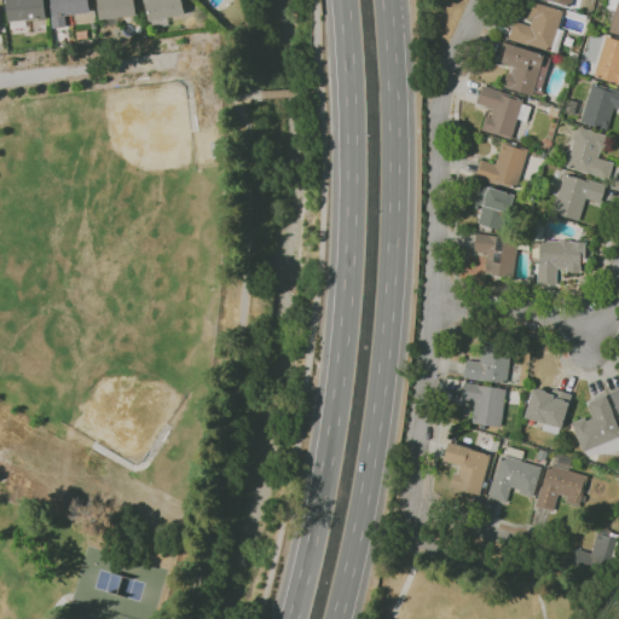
[(12,28),(12,22),(10,22),(6,0),(45,0),(47,17),(47,18),(40,19),(40,17),(29,18),(29,19),(27,19),(27,27),(12,28)]
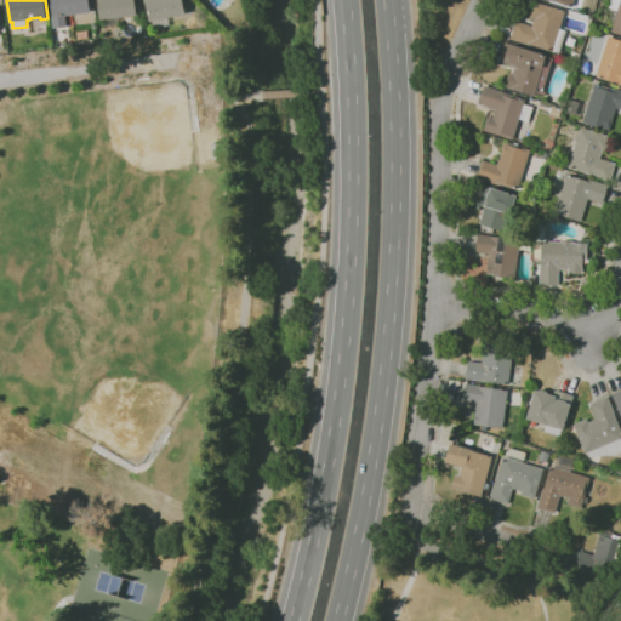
[(55,28),(51,0),(91,0),(93,12),(73,15),(66,16),(67,27),(55,28)]
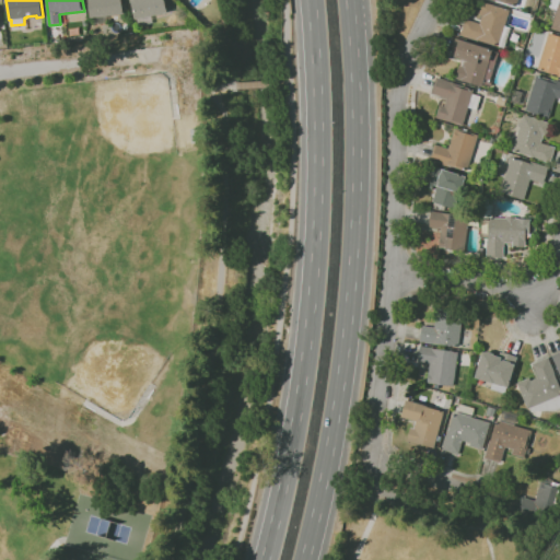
[(92,24),(89,1),(88,1),(86,0),(123,0),(125,13),(108,15),(108,22),(92,24)]
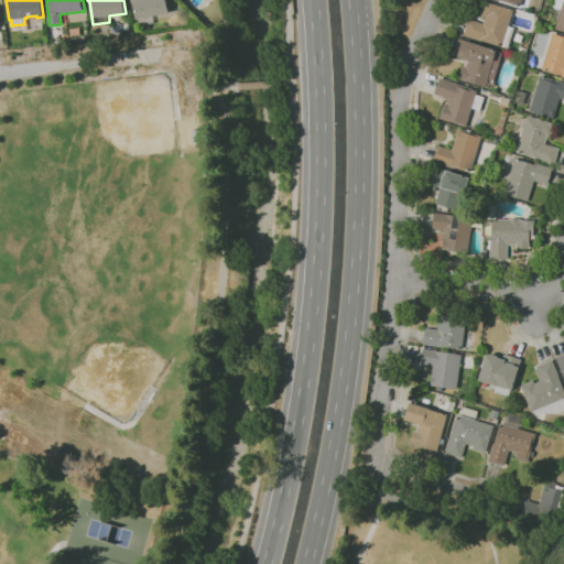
[(137,19),(133,2),(131,2),(130,0),(166,0),(170,12),(137,19)]
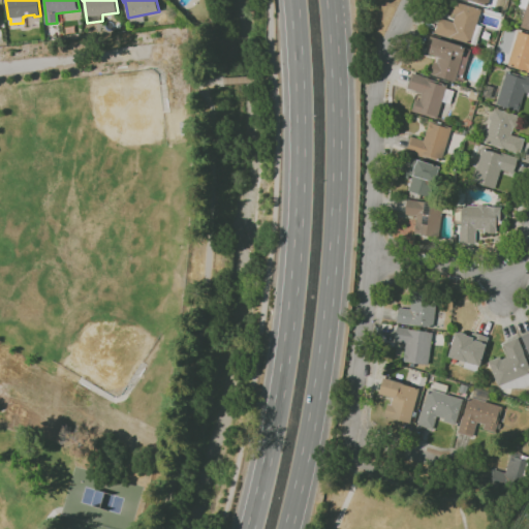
[(528,29),(520,27),(526,9),(518,7),(520,0),(528,0),(528,29)]
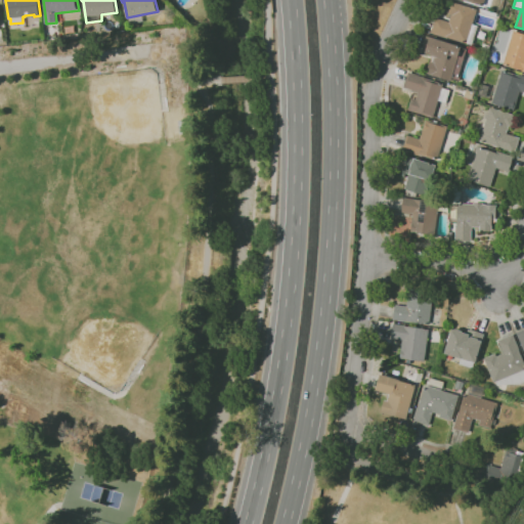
[(466,43),(447,37),(446,38),(431,33),(435,17),(448,23),(451,14),(448,14),(451,2),(476,10),(472,25),(477,27),(472,45),(466,43)]
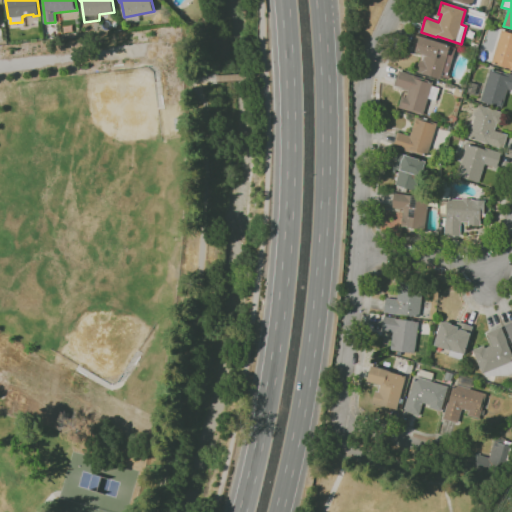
[(511,69),(509,69),(510,68),(491,62),(501,30),(511,33),(511,69)]
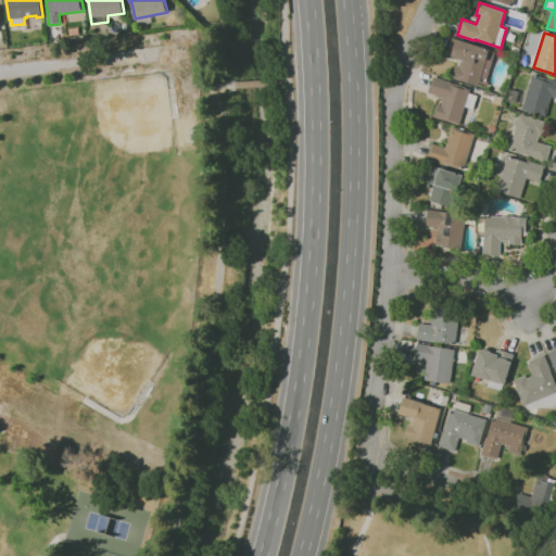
[(478,87),(451,78),(455,65),(459,66),(460,62),(462,61),(450,57),(451,55),(446,54),(452,38),(489,50),(495,52),(485,84),(488,84),(487,87),(479,85),(478,87)]
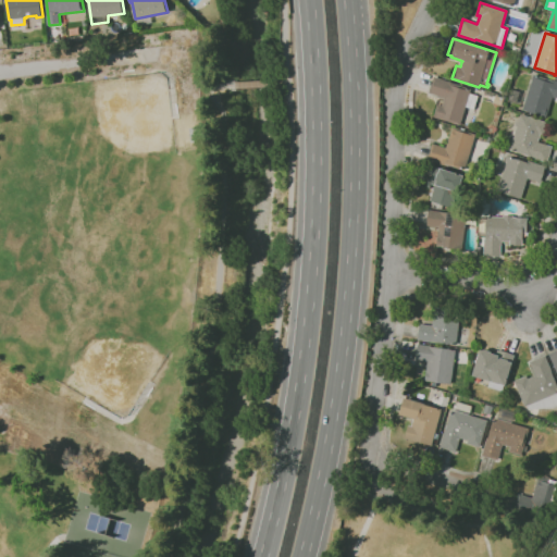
[(518,56),(511,53),(514,47),(520,48),(518,56)]
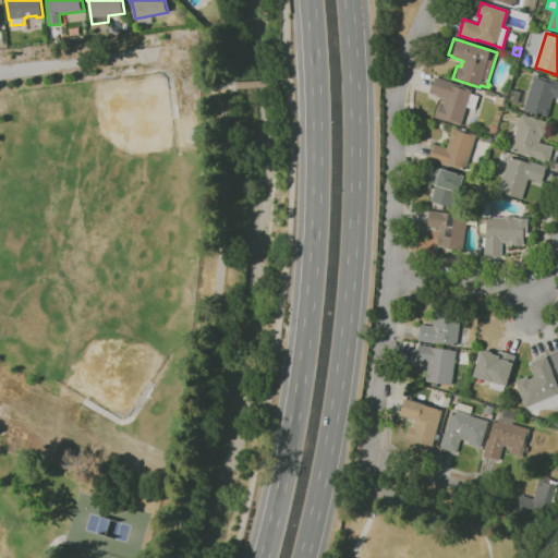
[(546,118),(523,111),(534,75),(554,81),(554,80),(557,81),(557,98),(553,97),(546,118)]
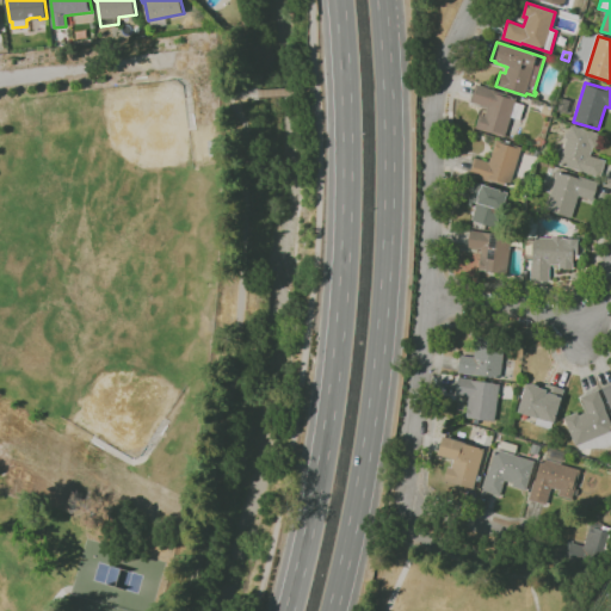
[(505,137),(475,128),(479,115),(485,116),(487,107),(470,102),(475,84),(494,90),(517,97),(516,103),(524,105),(520,121),(511,117),(505,137)]
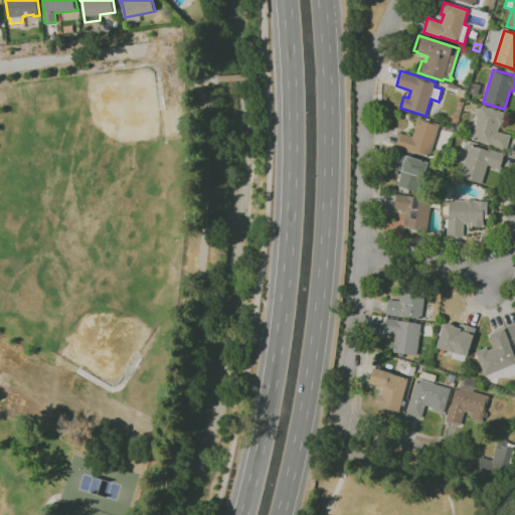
[(477,96),(470,94),(473,82),(480,86),(477,96)]
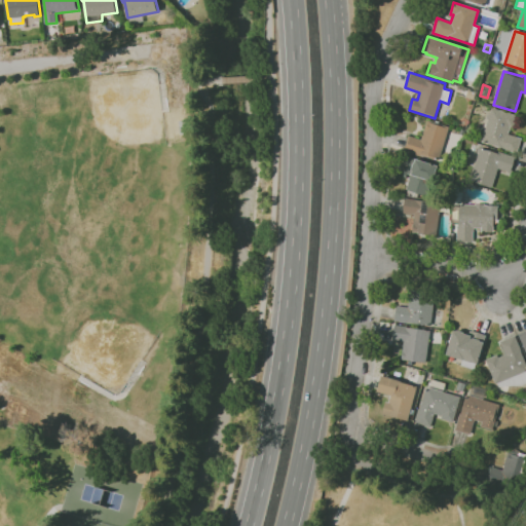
[(516,153),(481,142),(491,108),(517,116),(513,127),(510,127),(508,135),(521,139),(516,153)]
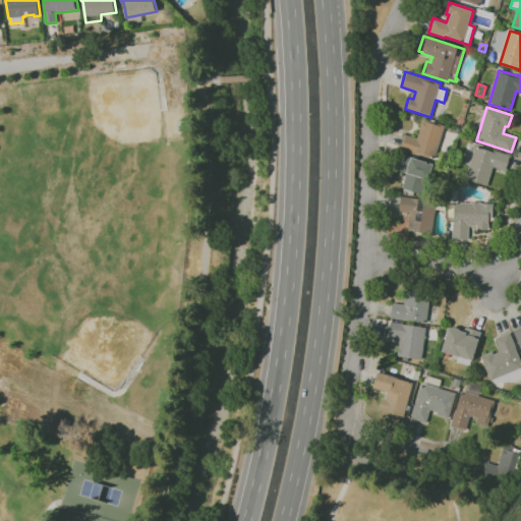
[(433,159),(416,153),(415,155),(399,150),(404,134),(416,138),(422,119),(427,120),(427,119),(436,121),(435,123),(445,126),(433,159)]
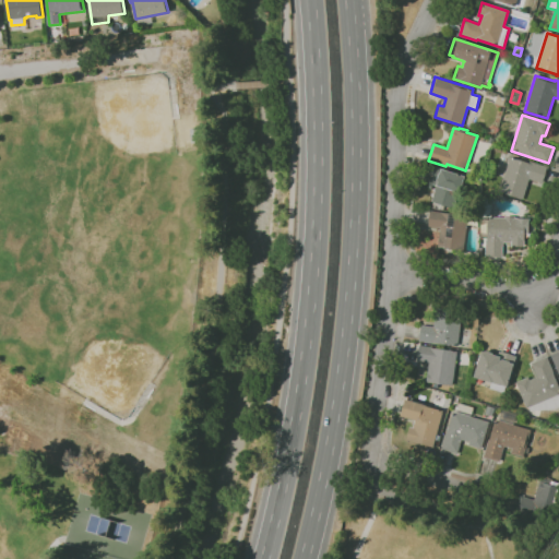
[(522,200),(499,193),(510,157),(528,164),(528,162),(547,167),(543,183),(528,179),(522,200)]
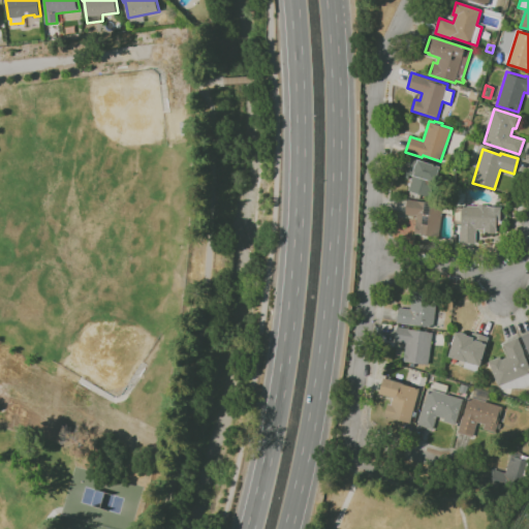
[(419,195),(418,199),(407,196),(409,190),(407,189),(411,175),(407,174),(406,177),(403,176),(409,157),(418,160),(438,166),(429,198),(419,195)]
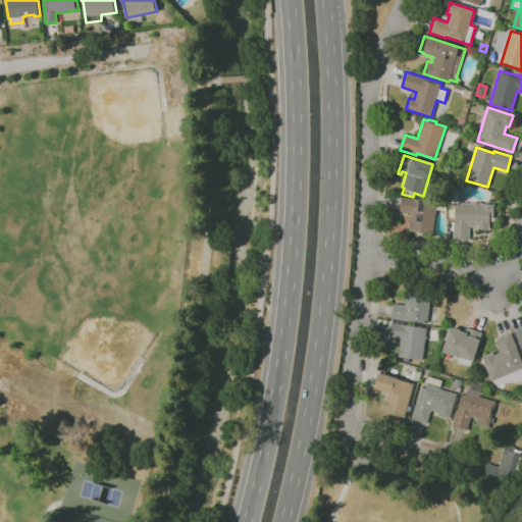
[(433,233),(409,231),(410,213),(399,212),(401,197),(413,198),(413,199),(436,201),(433,233)]
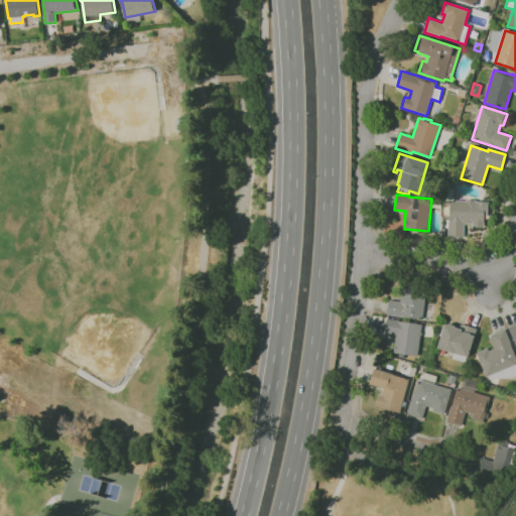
[(464,237),(447,236),(448,222),(449,201),(466,201),(466,200),(475,200),(475,202),(488,202),(488,216),(484,216),(484,222),(484,228),(471,228),(472,224),(464,224),(464,237)]
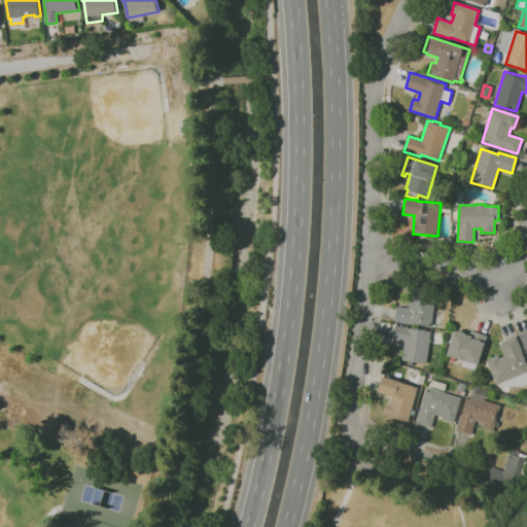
[(431,325),(408,323),(395,321),(397,307),(409,308),(412,289),(436,292),(431,325)]
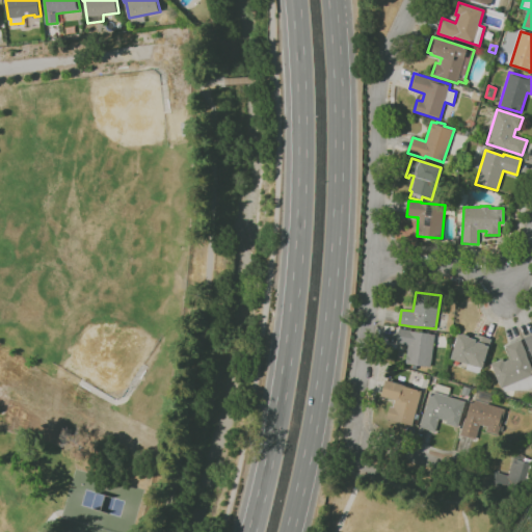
[(431,366),(406,363),(408,346),(397,344),(399,328),(415,331),(435,335),(431,366)]
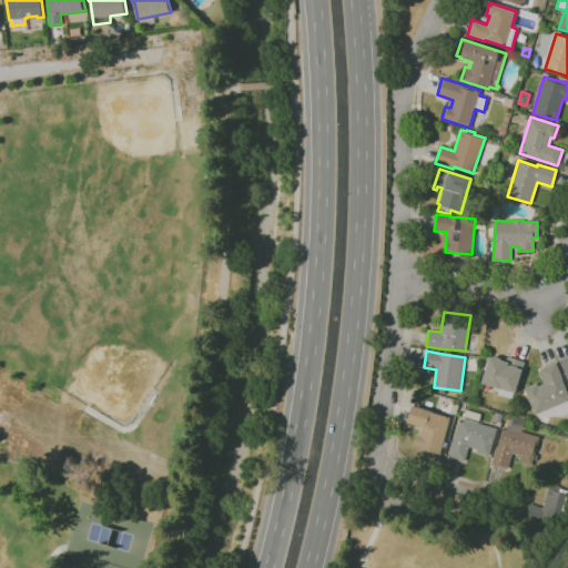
[(513,398),(498,394),(500,388),(483,383),(490,356),(493,357),(494,356),(503,358),(503,359),(507,362),(508,355),(525,361),(523,369),(516,393),(515,393),(513,398)]
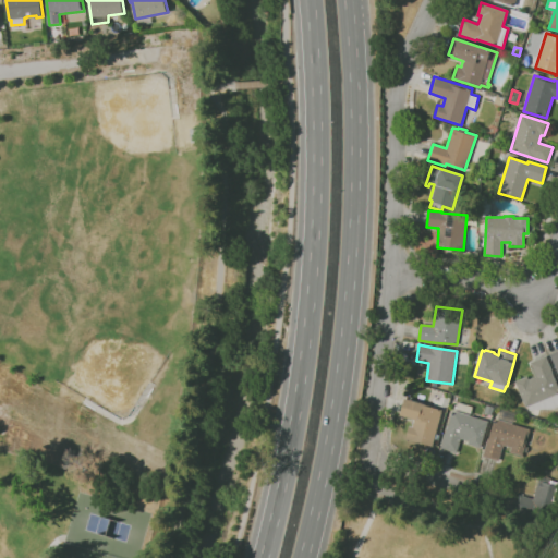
[(532,410),(530,409),(529,407),(526,407),(516,381),(528,376),(530,379),(536,376),(531,362),(546,355),(557,383),(557,407),(556,408),(553,409),(548,409),(545,409),(538,409),(535,409),(532,410)]
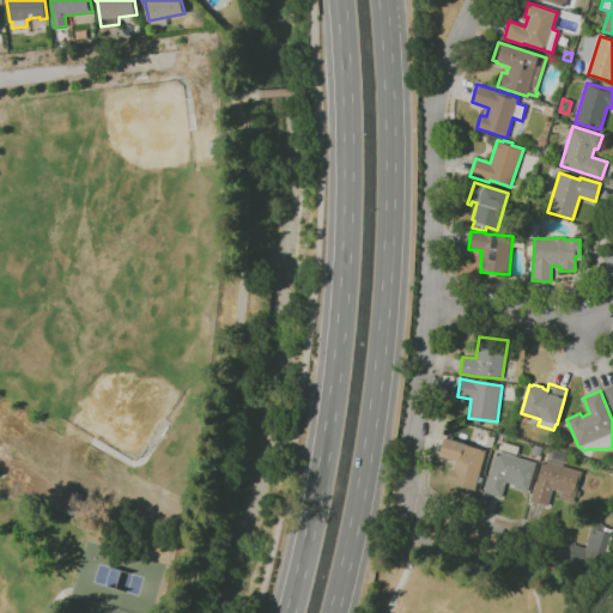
[(468,445),(486,450),(475,490),(462,486),(462,487),(445,483),(449,468),(453,468),(455,461),(441,456),(445,437),(467,443),(468,445)]
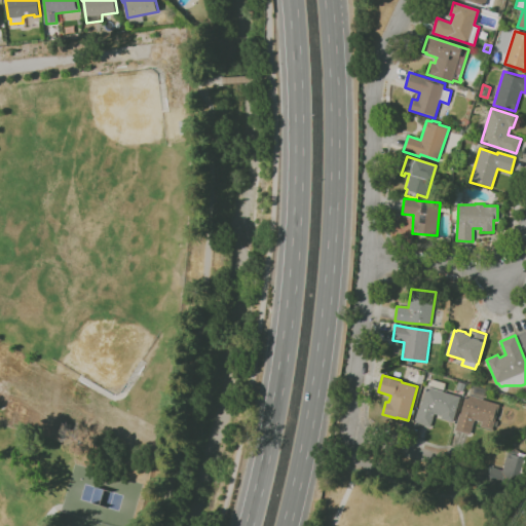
[(431,426),(415,422),(420,405),(421,405),(425,390),(426,386),(427,386),(429,382),(431,382),(433,379),(446,383),(444,391),(461,397),(453,422),(442,418),(442,416),(435,414),(431,426)]
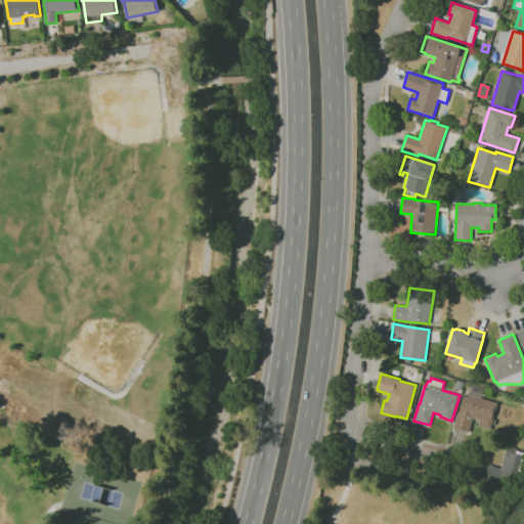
[(469,432),(453,428),(457,416),(459,416),(465,393),(468,393),(471,383),(485,388),(482,397),(498,402),(491,428),(479,425),(481,421),(473,418),(469,432)]
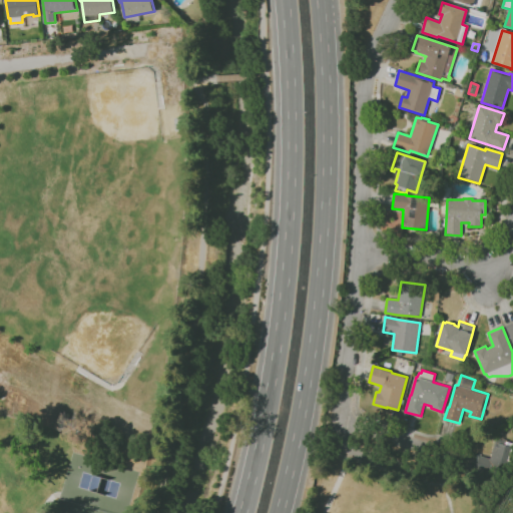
[(512,449),(505,477),(475,468),(479,455),(491,459),(496,440),(500,441),(501,439),(507,440),(506,444),(512,445),(512,449)]
